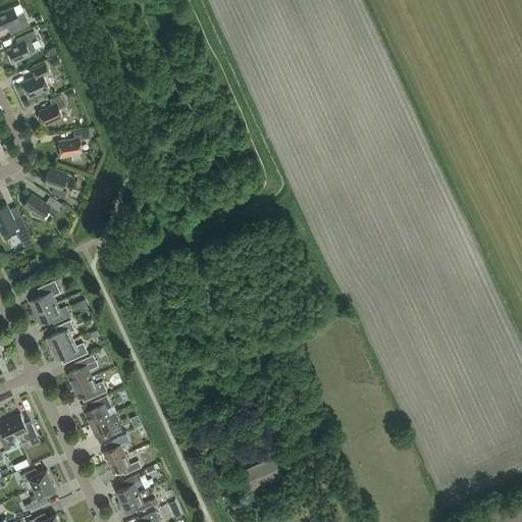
[(0,29),(13,23),(16,31),(30,24),(23,12),(16,15),(13,7),(0,12),(0,29)]
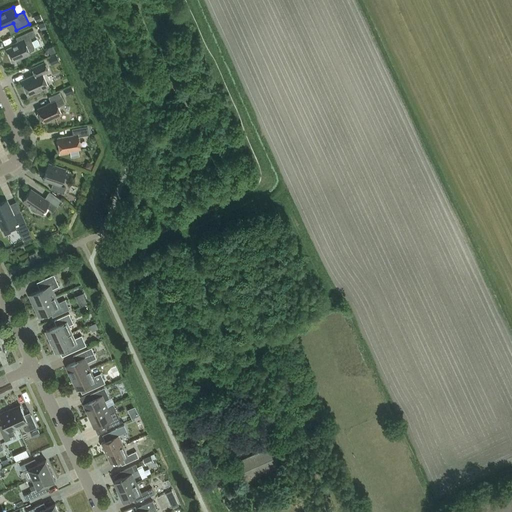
[(36,22),(42,19),(40,14),(33,17),(36,22)]
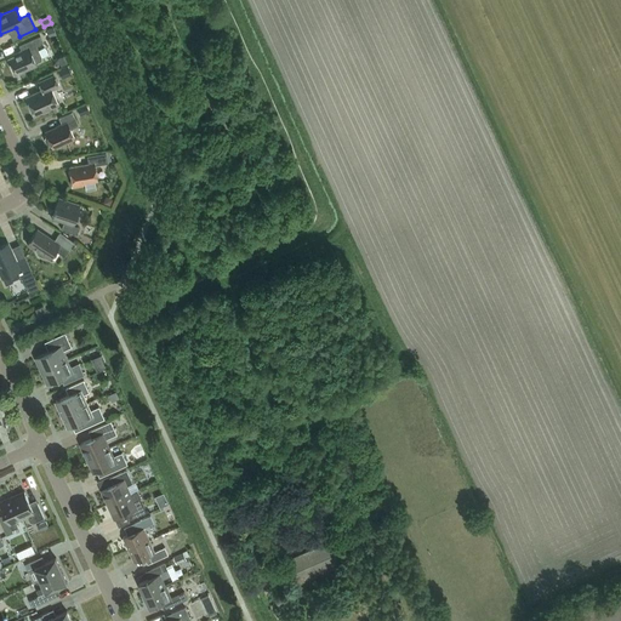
[(49,38),(56,35),(52,28),(46,30),(49,38)]
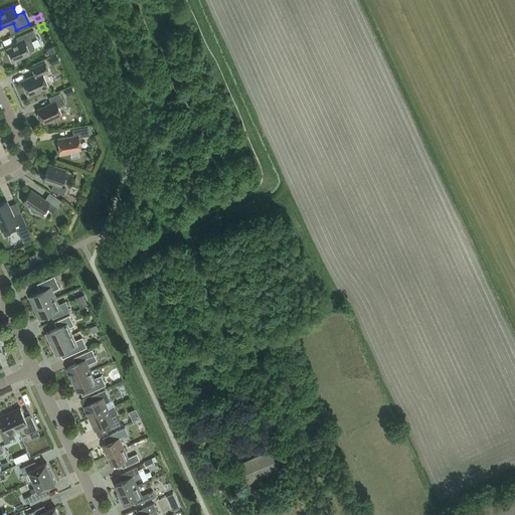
[(12,60),(29,52),(34,50),(34,47),(30,38),(35,35),(33,29),(15,37),(18,43),(6,48),(12,60)]
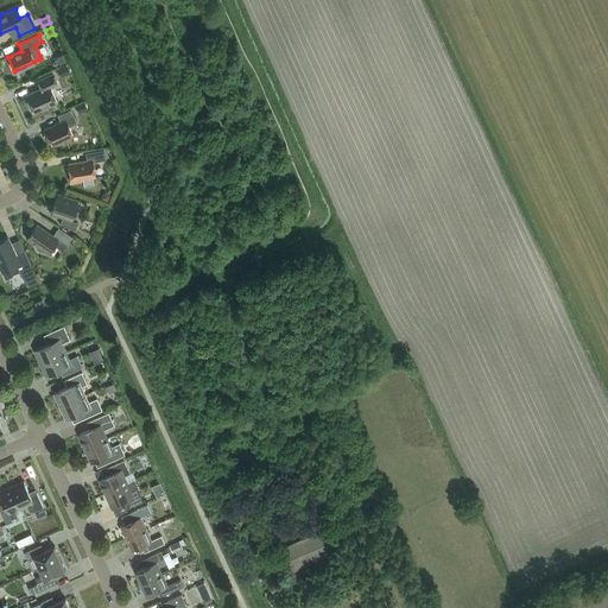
[(65,64),(57,69),(61,77),(70,74),(65,64)]
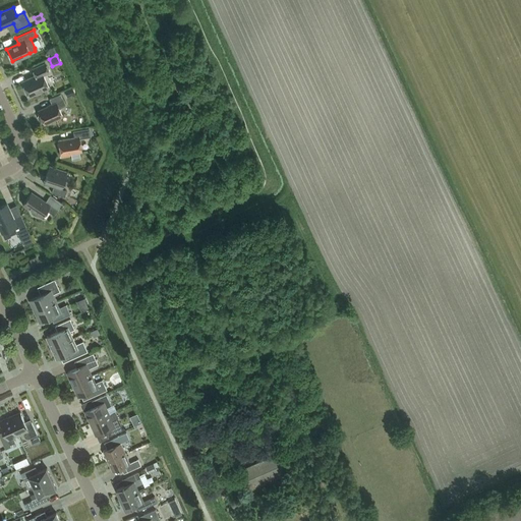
[(29,98),(49,88),(43,75),(49,72),(45,63),(32,69),(35,75),(21,81),(29,98)]
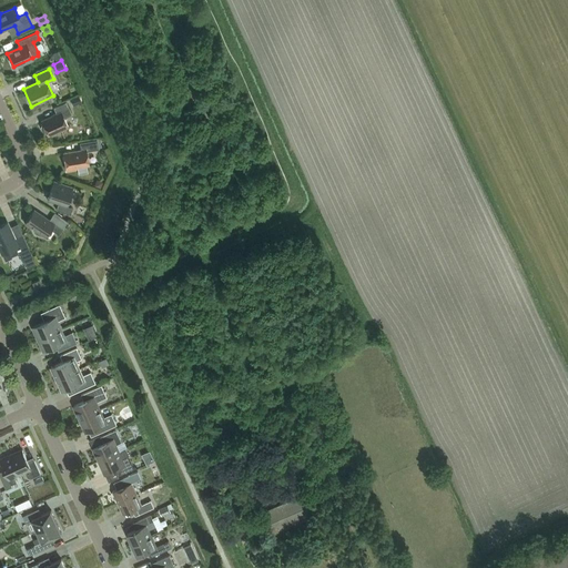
[(73,105),(81,102),(78,97),(70,100),(73,105)]
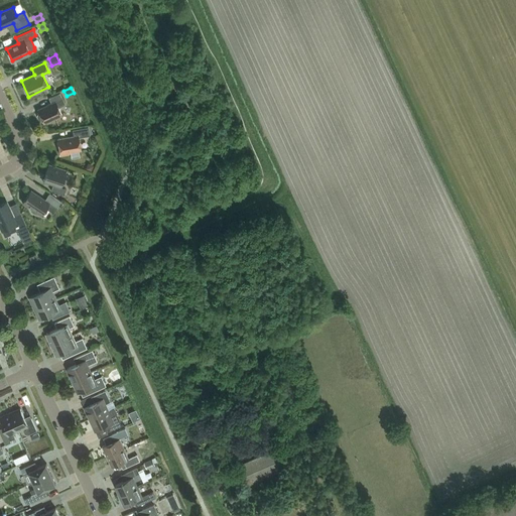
[(51,119),(61,114),(58,108),(65,104),(59,93),(48,98),(51,104),(37,110),(39,113),(38,114),(37,116),(39,119),(41,120),(42,120),(43,123),(45,122),(46,122),(50,121),(51,119)]
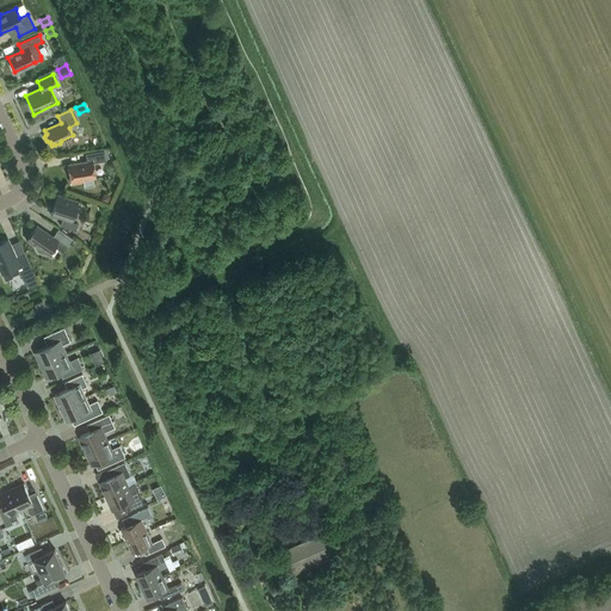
[(68,165),(72,185),(82,183),(82,180),(96,178),(93,162),(106,160),(104,150),(86,154),(87,161),(68,165)]
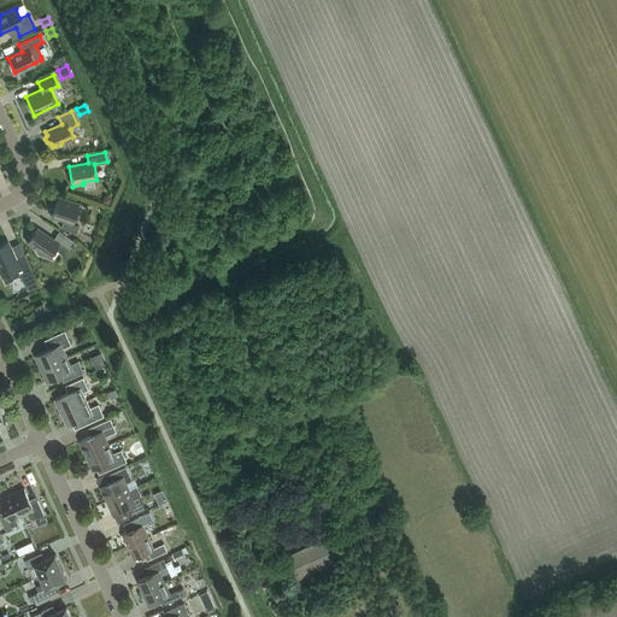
[(105,195),(101,201),(109,205),(112,198),(105,195)]
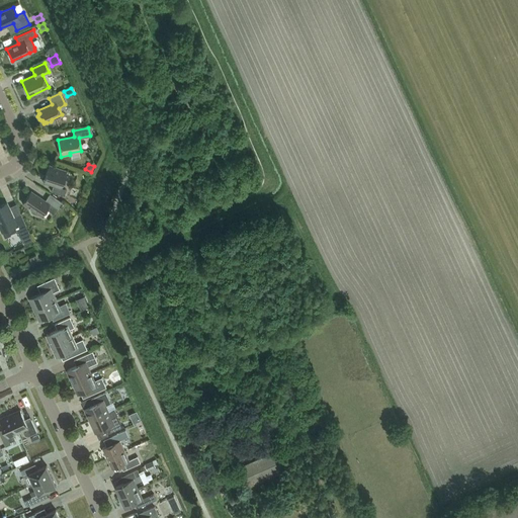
[(53,185),(52,191),(65,195),(67,189),(61,188),(66,171),(49,165),(44,182),(53,185)]
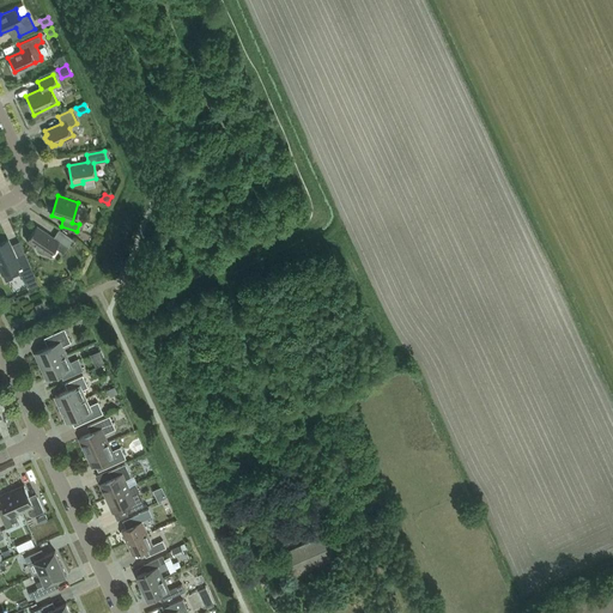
[(37,226),(26,241),(48,255),(59,241),(67,247),(73,240),(59,230),(54,237),(37,226)]
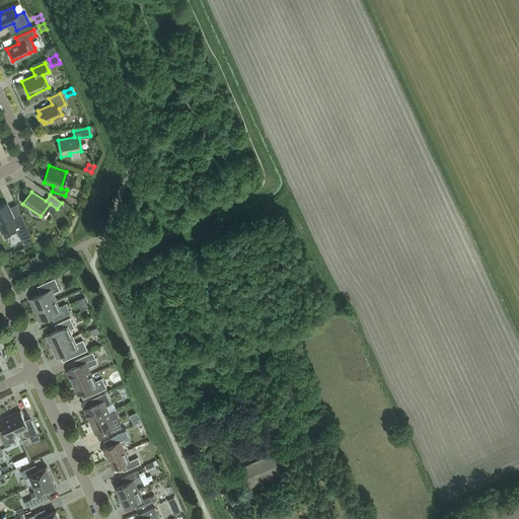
[(17,232),(20,238),(29,234),(20,214),(13,218),(6,203),(0,206),(0,228),(1,232),(14,226),(17,232)]
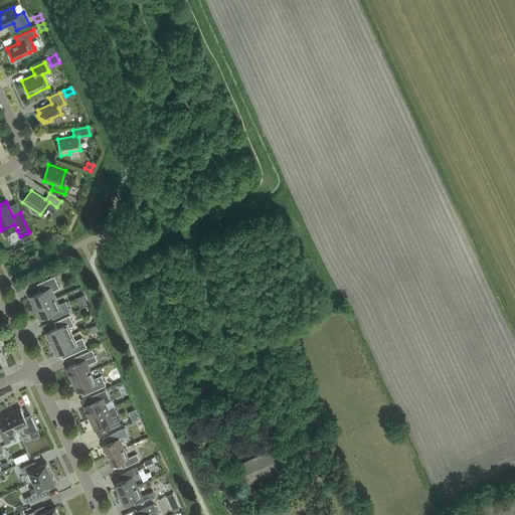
[(14,224),(1,230),(4,236),(11,233),(10,233),(17,230),(14,224)]
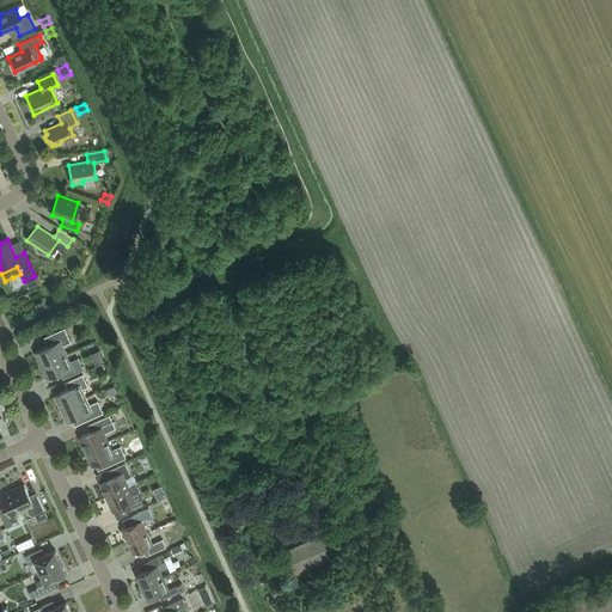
[(41,365),(66,354),(62,346),(71,342),(65,328),(44,337),(48,346),(35,352),(41,365)]
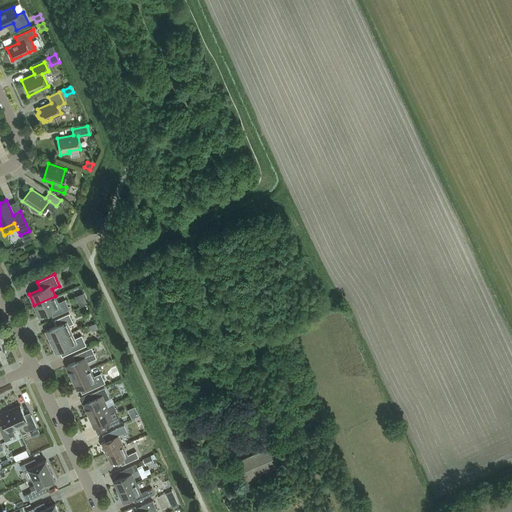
[(55,296),(34,305),(39,316),(51,311),(53,317),(70,309),(65,299),(58,303),(55,296)]
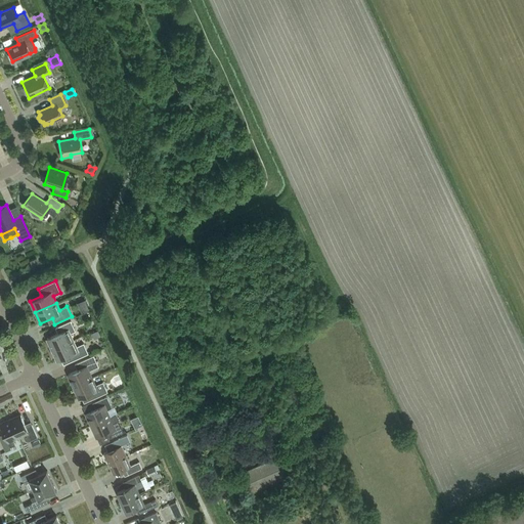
[(52,350),(74,340),(71,334),(76,331),(71,320),(56,328),(58,334),(47,339),(52,350)]
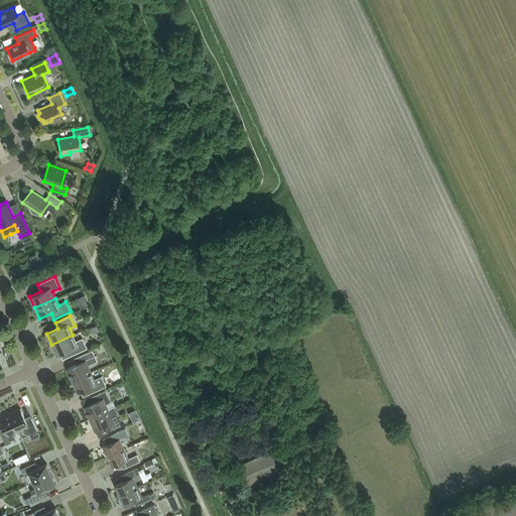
[(68,351),(71,356),(87,348),(83,339),(76,342),(73,335),(51,345),(56,356),(68,351)]
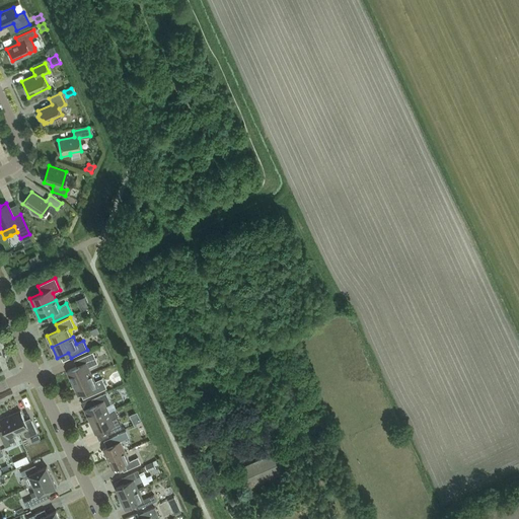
[(73,382),(91,374),(88,367),(98,363),(93,353),(74,361),(77,366),(67,371),(73,382)]
